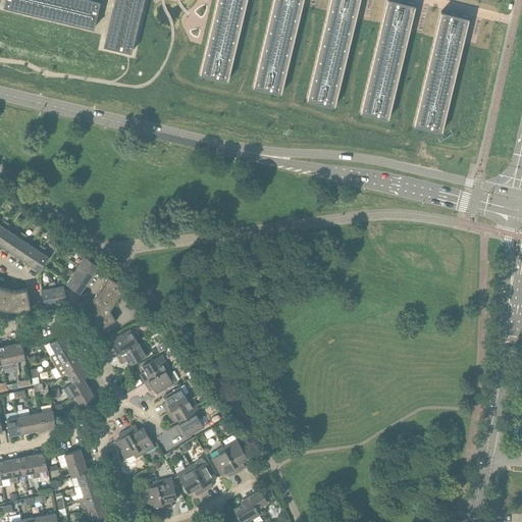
[(99,2),(90,0),(4,0),(3,8),(93,30),(99,2)]
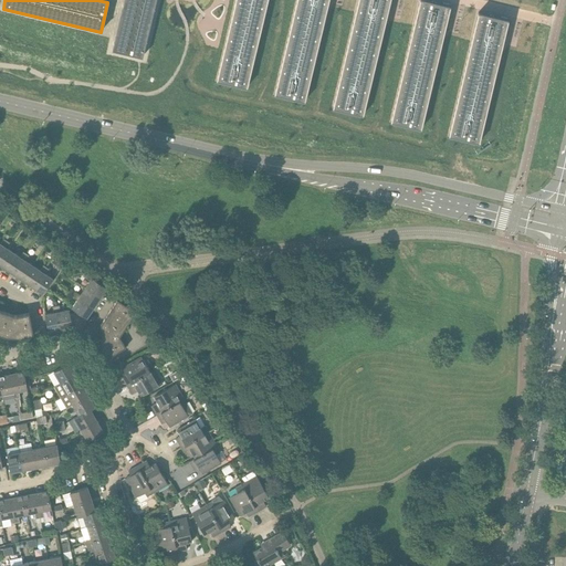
[(156,0),(124,0),(113,50),(143,58),(156,0)]
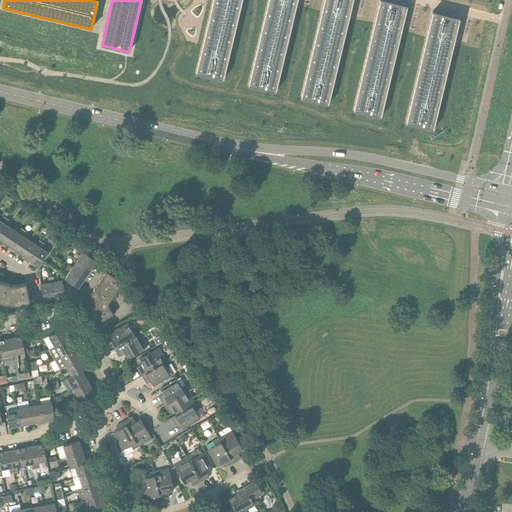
[(213,0),(196,73),(223,79),(242,0),(213,0)]
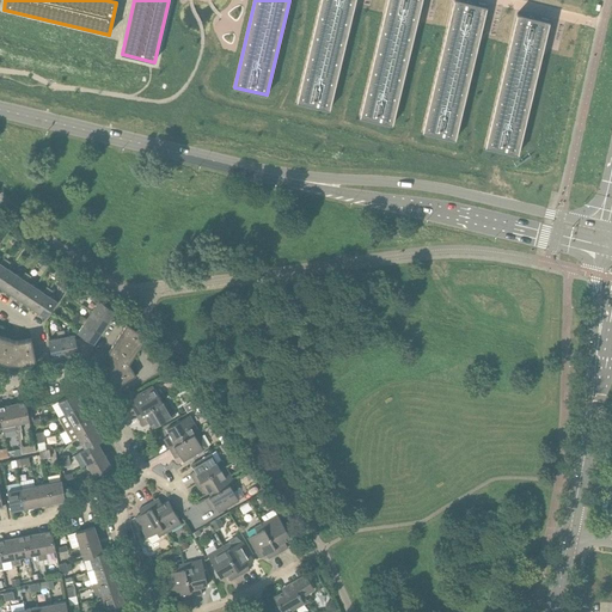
[(320,0),(297,102),(330,110),(355,0),(320,0)]
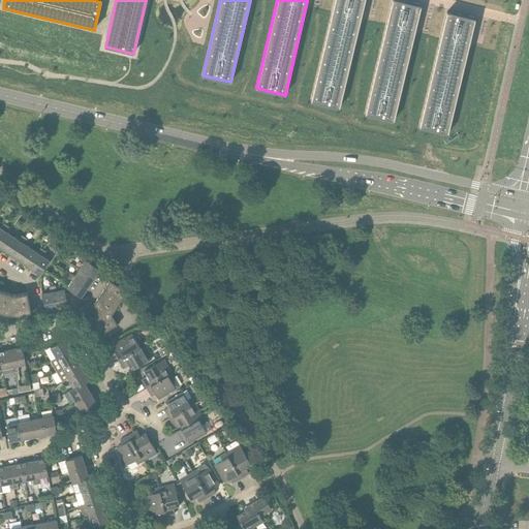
[(335,0),(311,101),(339,107),(365,0),(335,0)]
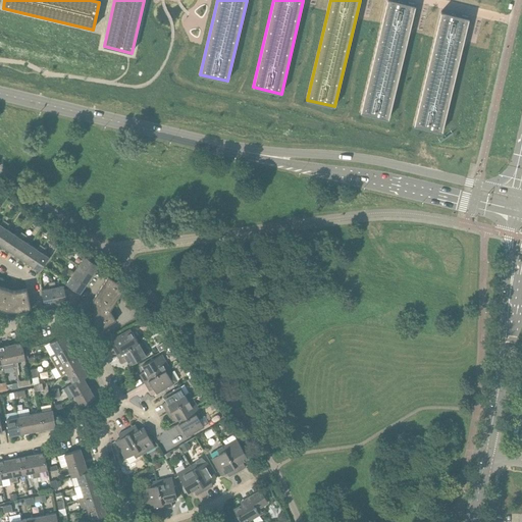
[(392,0),(386,0),(360,112),(388,119),(415,6),(392,0)]
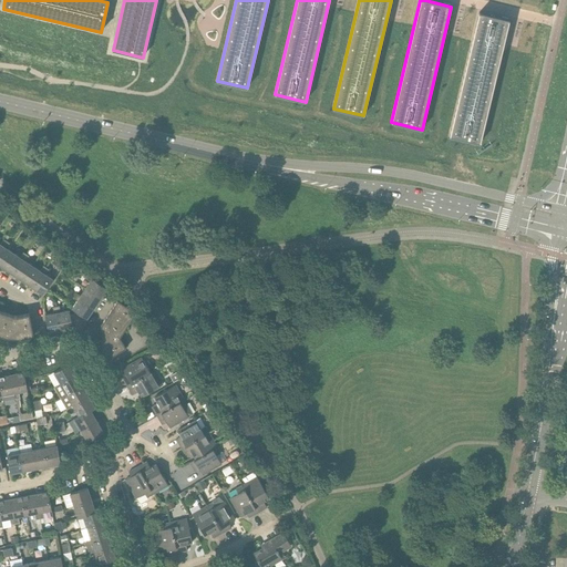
[(480,12),(450,136),(480,143),(509,20),(480,12)]
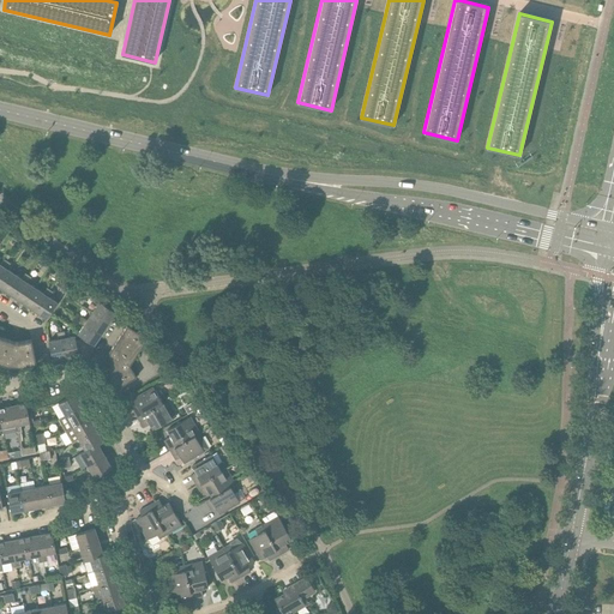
[(0,271),(0,288),(4,290),(14,275),(6,269),(10,264),(7,262),(0,271)]
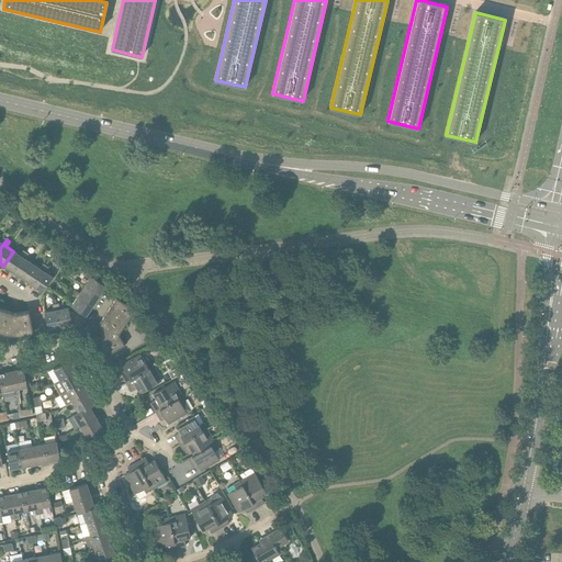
[(3,266),(13,272),(26,253),(23,250),(20,256),(13,251),(3,266)]
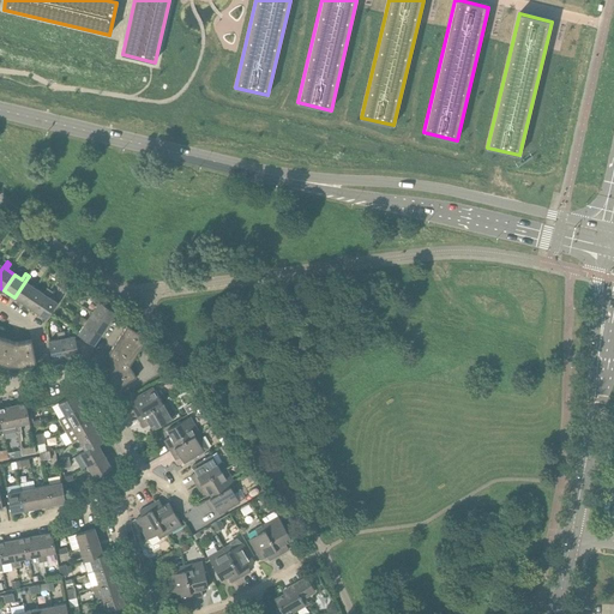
[(14,298),(25,305),(36,289),(28,283),(31,278),(29,276),(14,298)]
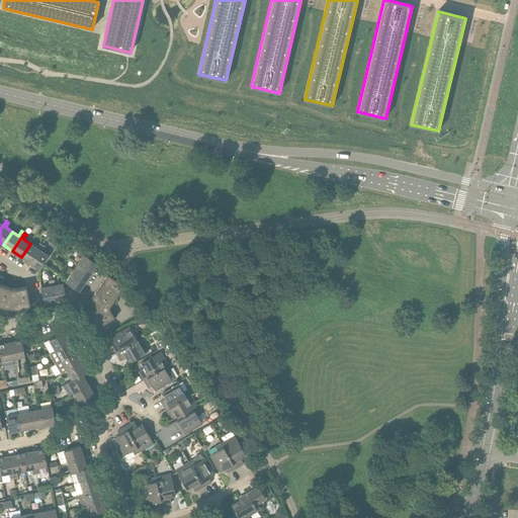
[(21,257),(30,263),(42,245),(39,243),(36,248),(30,244),(21,257)]
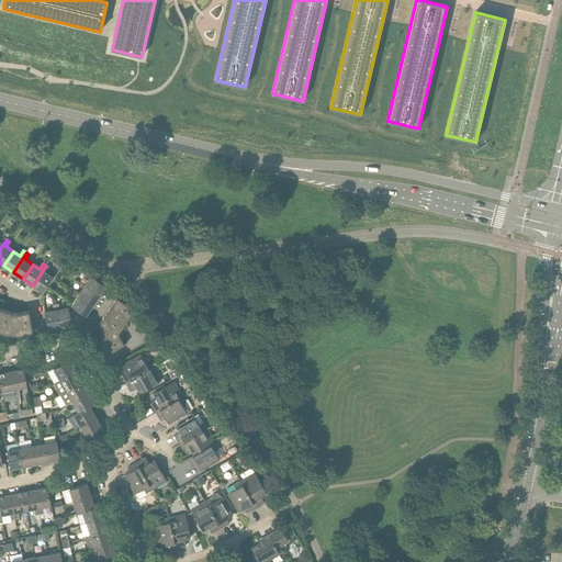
[(33,285),(43,292),(53,278),(45,272),(48,268),(46,266),(33,285)]
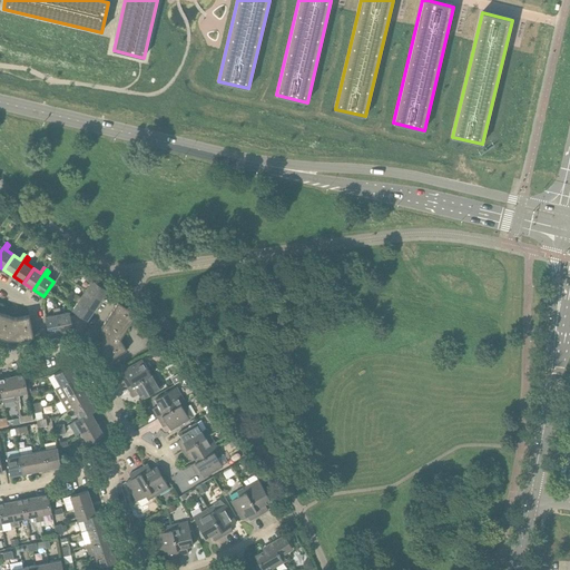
[(86,291),(100,301),(108,291),(88,277),(86,279),(90,283),(86,291)]
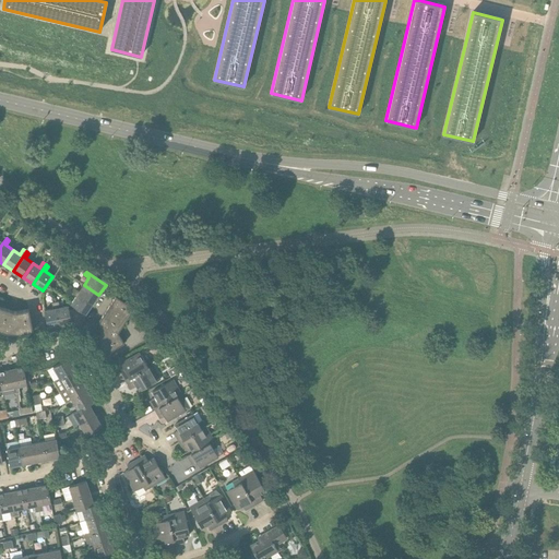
[(93,305),(98,295),(84,285),(80,293),(74,288),(72,292),(93,305)]
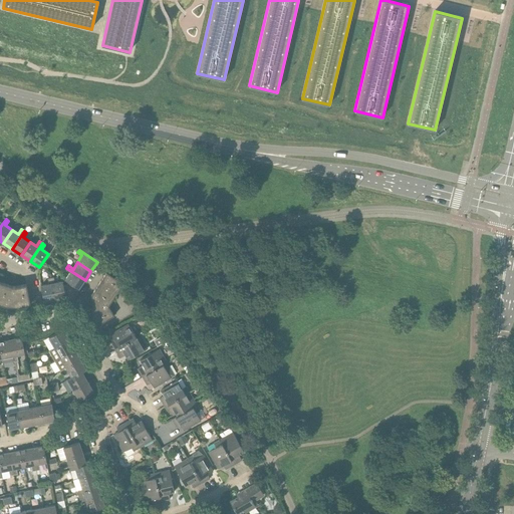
[(75,297),(80,290),(79,289),(85,280),(66,268),(65,270),(69,273),(65,280),(68,282),(66,285),(75,297)]
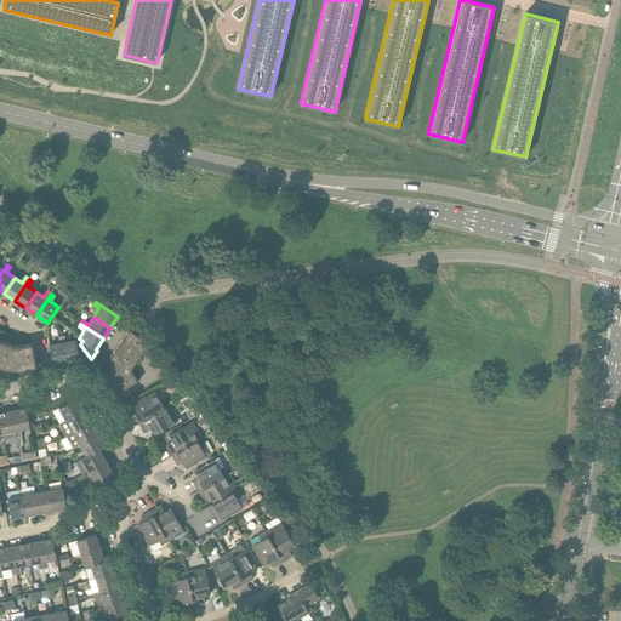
[(120,342),(141,355),(149,343),(129,330),(120,342)]
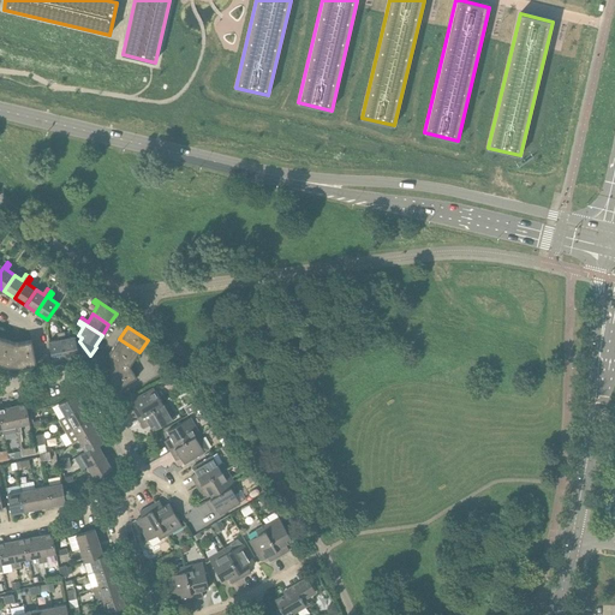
[(53,362),(66,359),(60,333),(58,334),(59,340),(49,342),(53,362)]
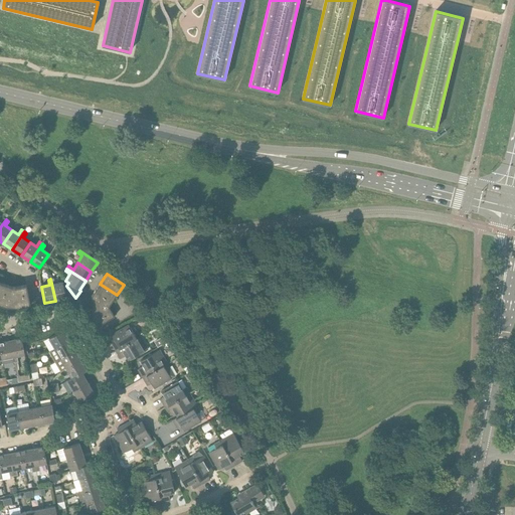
[(66,300),(75,298),(66,286),(63,286),(63,283),(54,284),(53,279),(50,279),(55,301),(65,299),(66,300)]
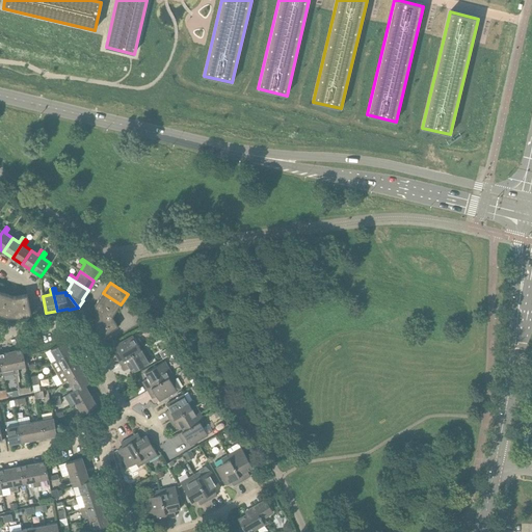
[(20,318),(31,316),(27,295),(16,297),(12,297),(2,293),(0,300),(0,315),(6,317),(20,318)]
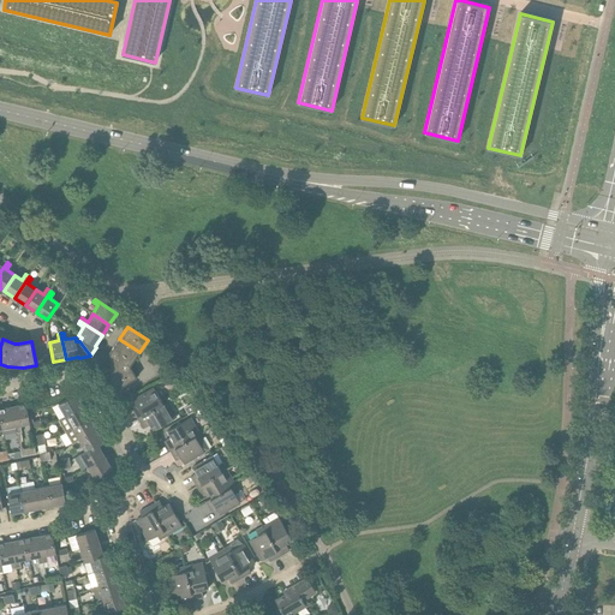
[(109,353),(108,378),(115,390),(137,378),(130,366),(139,352),(119,339),(109,353)]
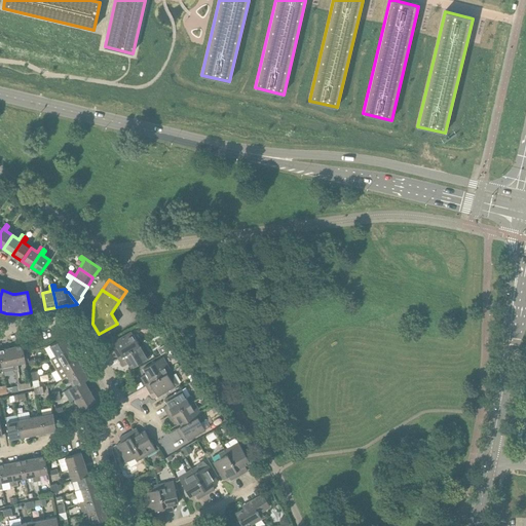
[(113,349),(118,359),(143,343),(140,338),(136,340),(132,332),(114,342),(117,347),(113,349)]
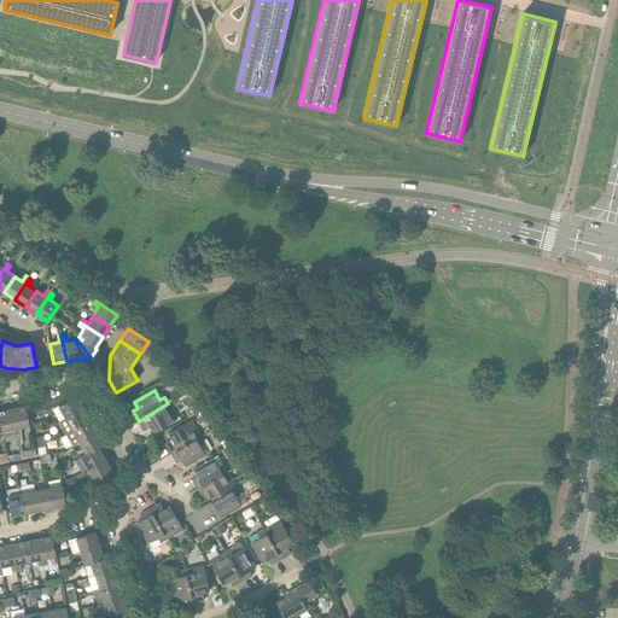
[(66,419),(83,409),(76,396),(59,406),(66,419)]
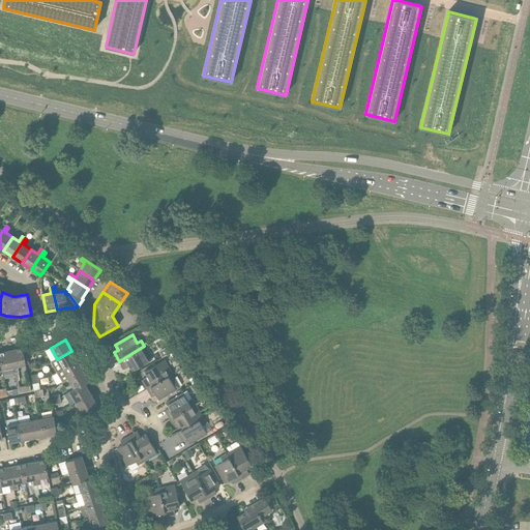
[(144,346),(119,361),(123,370),(129,366),(133,372),(152,360),(144,346)]
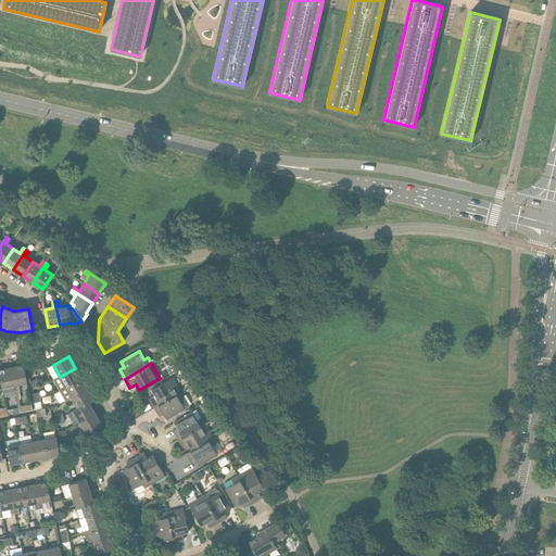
[(19,386),(27,383),(24,366),(11,368),(16,392),(20,391),(19,386)]
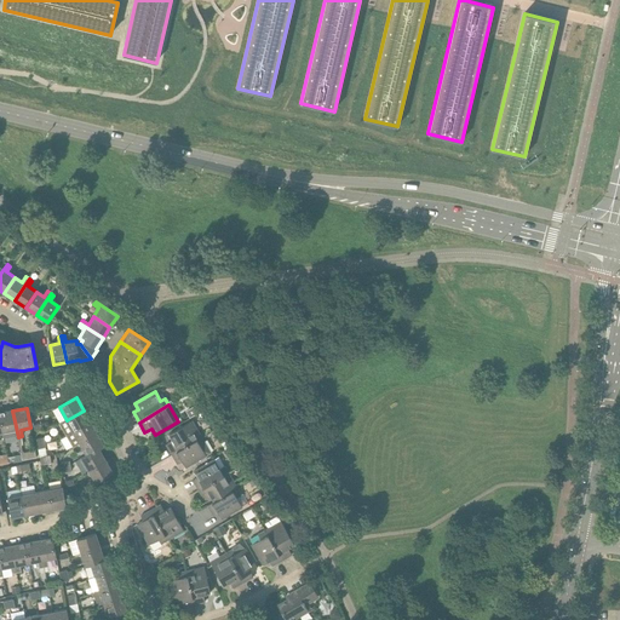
[(13,438),(18,437),(12,411),(0,412),(0,418),(3,432),(11,431),(13,438)]
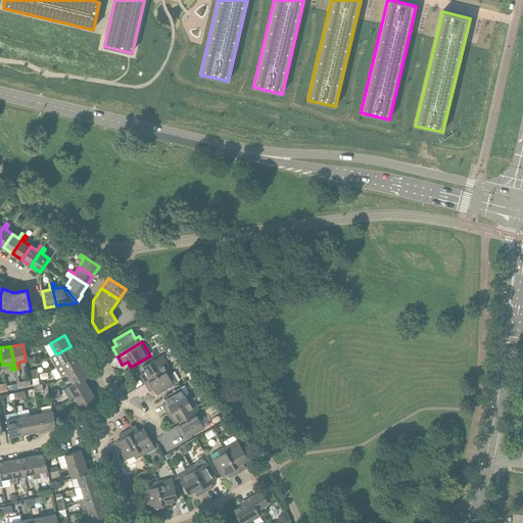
[(62,365),(77,357),(70,346),(56,354),(62,365)]
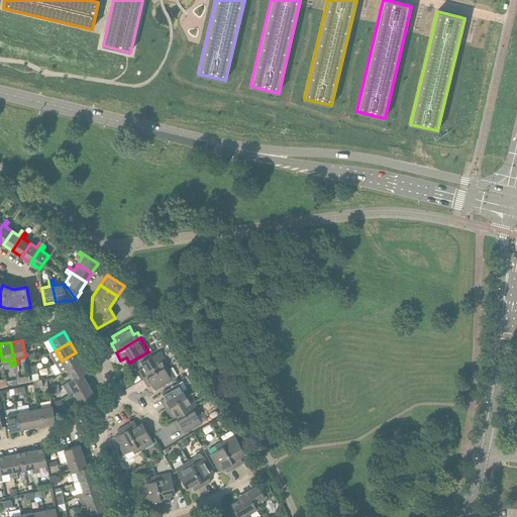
[(138,372),(143,380),(168,366),(160,351),(140,363),(143,368),(138,372)]
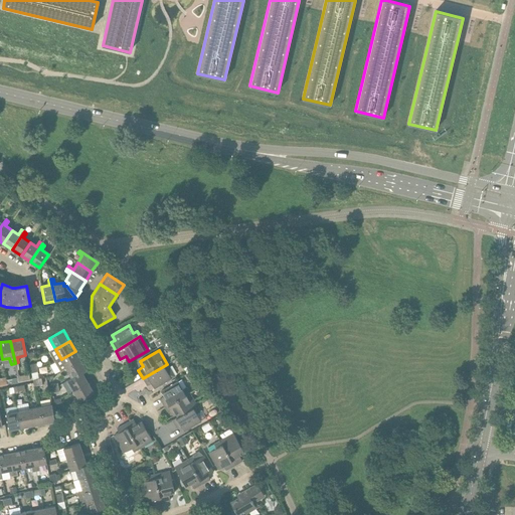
[(66,369),(80,360),(75,351),(61,359),(66,369)]
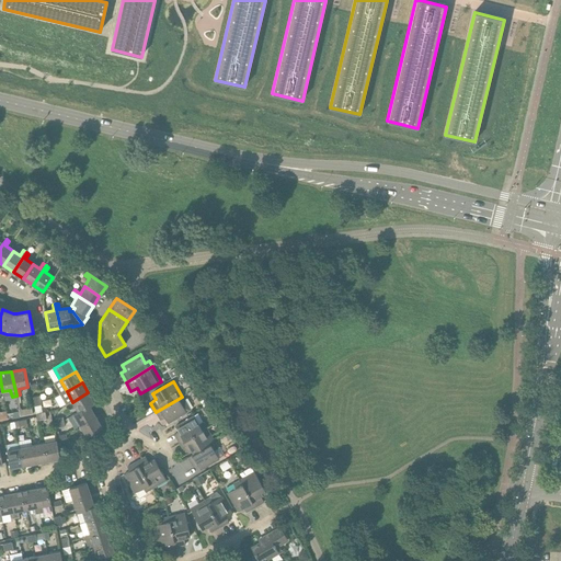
[(75,415),(90,407),(94,404),(88,392),(72,402),(78,412),(73,414),(75,415)]
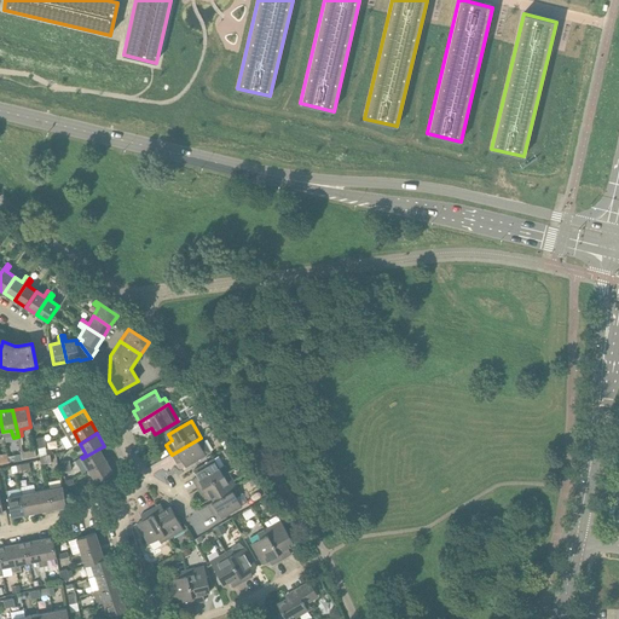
[(201,438),(172,455),(177,464),(181,462),(185,468),(206,456),(201,446),(204,444),(201,438)]
